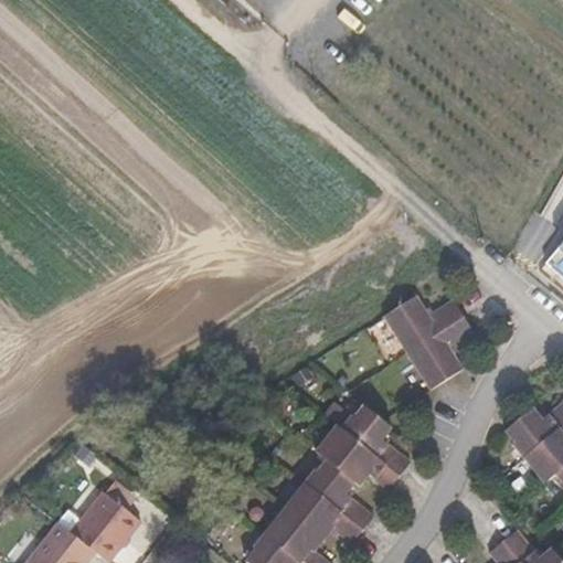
[(562,238),(543,262),(562,277),(562,238)]
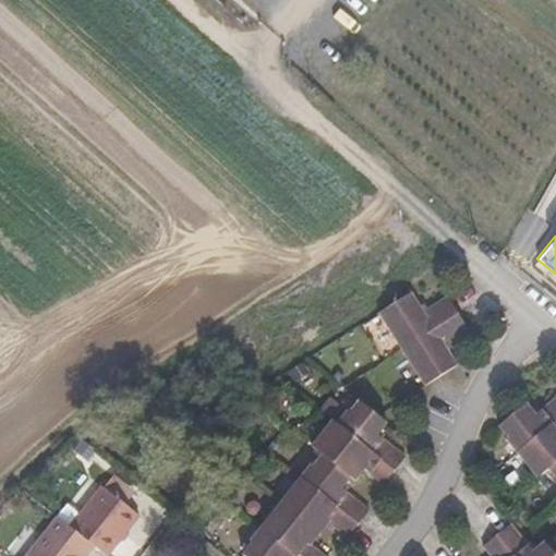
[(410,291),(378,311),(424,384),(456,364),(443,343),(466,329),(456,313),(445,297),(422,311),(410,291)]
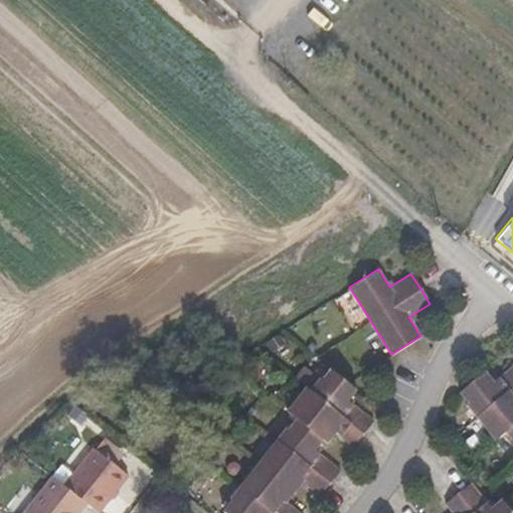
[(512,365),(496,380),(487,369),(462,390),(471,400),(469,402),(479,414),(498,438),(508,430),(512,436),(512,365)]
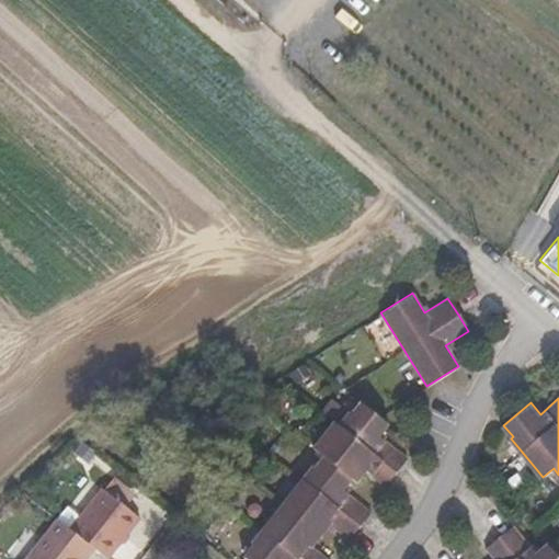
[(254,545),(244,557),(247,558),(328,558),(310,546),(303,538),(311,526),(321,515),(330,522),(349,536),(358,523),(369,509),(342,488),(352,476),(349,472),(357,461),(366,468),(385,483),(396,469),(406,456),(379,435),(388,422),(362,401),(352,413),(350,411),(340,424),(335,421),(315,446),(326,455),(316,467),(314,465),(304,479),(283,504),(263,529),(252,544),(254,545)]
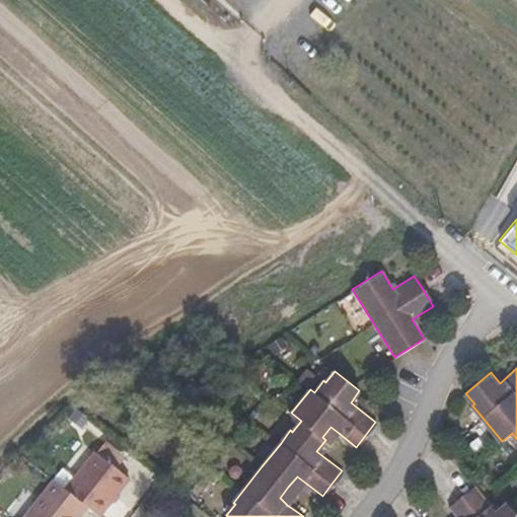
[(82,424),(90,415),(78,405),(71,415),(82,424)]
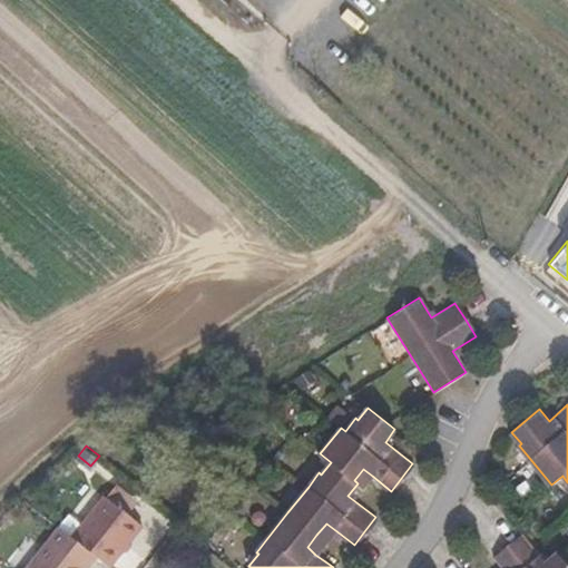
[(70,537),(108,567),(142,525),(104,496),(70,537)]
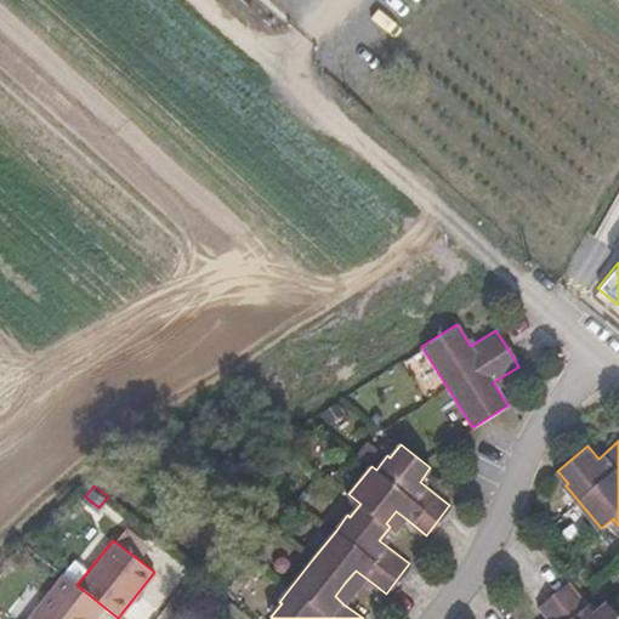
[(618,618),(618,615),(606,601),(592,612),(568,583),(562,588),(554,595),(539,607),(549,618),(618,618)]
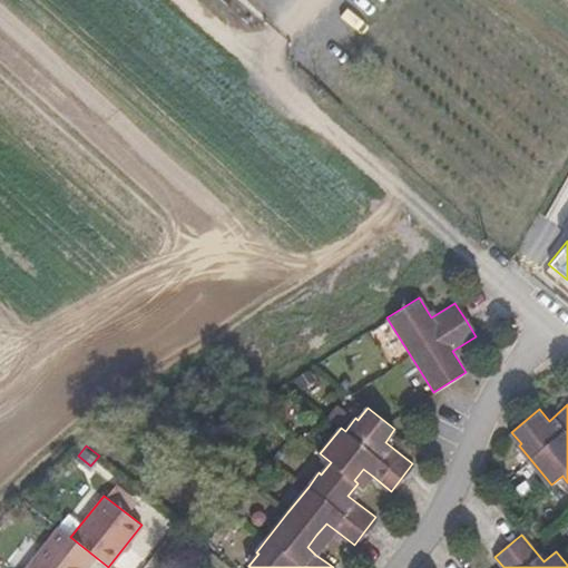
[(82,567),(48,540),(26,567),(82,567)]
